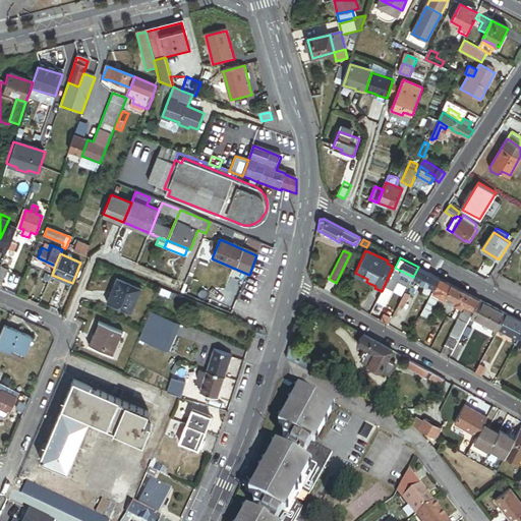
[(440,278),(418,267),(413,277),(435,288),(440,278)]
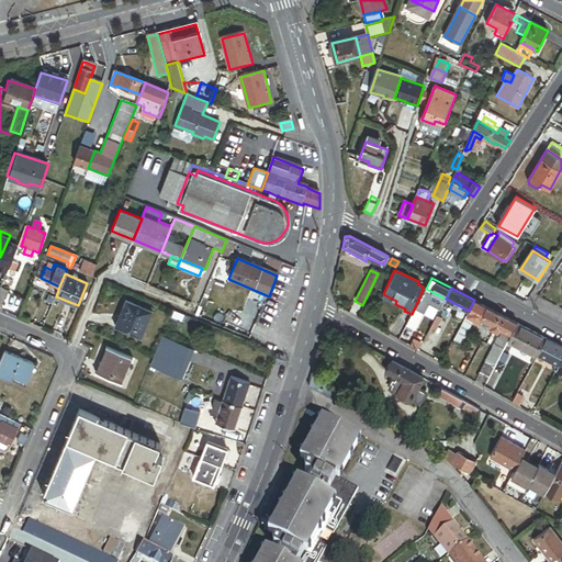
[(9,293),(0,289),(0,305),(3,306),(9,293)]
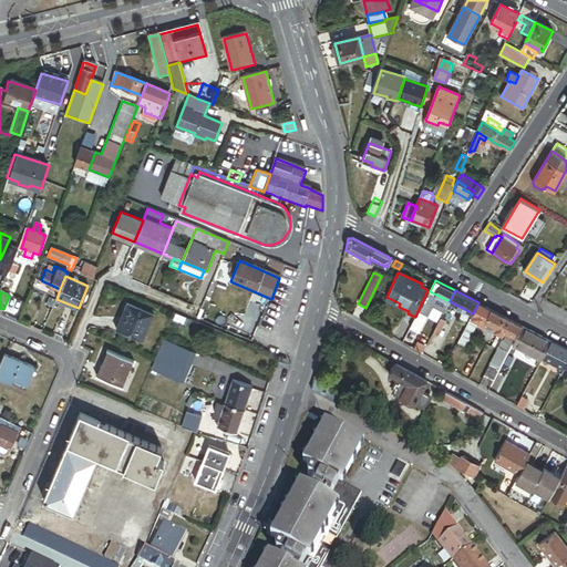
[(432,306),(444,312),(450,301),(430,291),(419,312),(426,317),(432,306)]
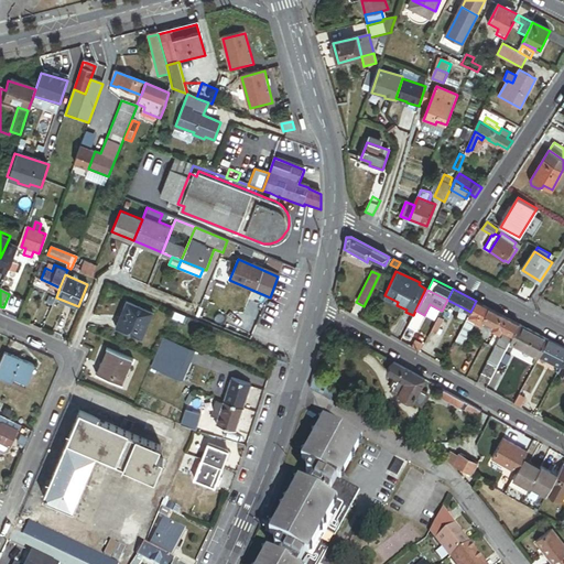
[(382,299),(397,305),(398,302),(384,295),(382,299)]
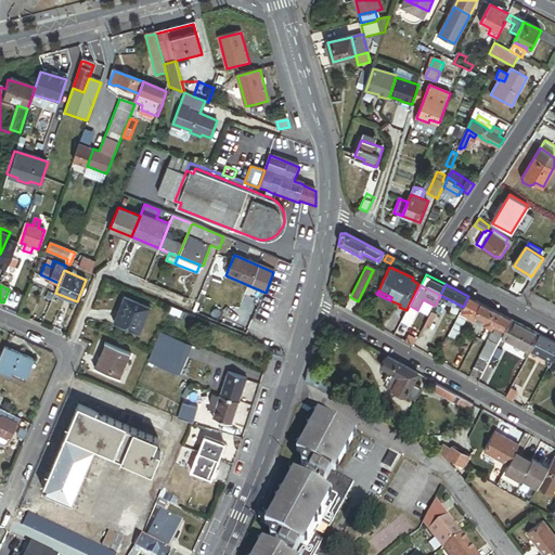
[(481,302),(468,296),(463,307),(461,311),(468,314),(475,319),(477,314),(475,313),(481,302)]
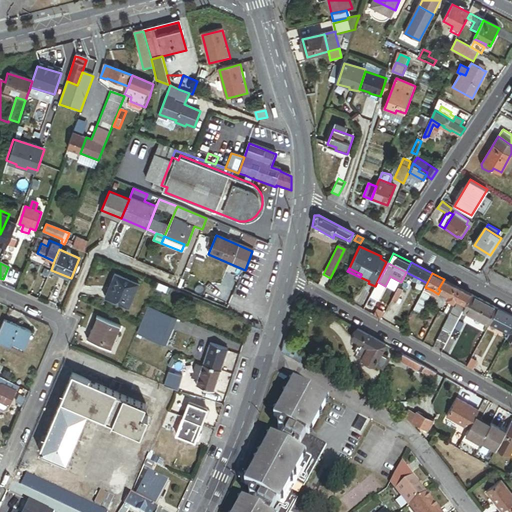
[(138,284),(115,274),(105,298),(128,307),(138,284)]
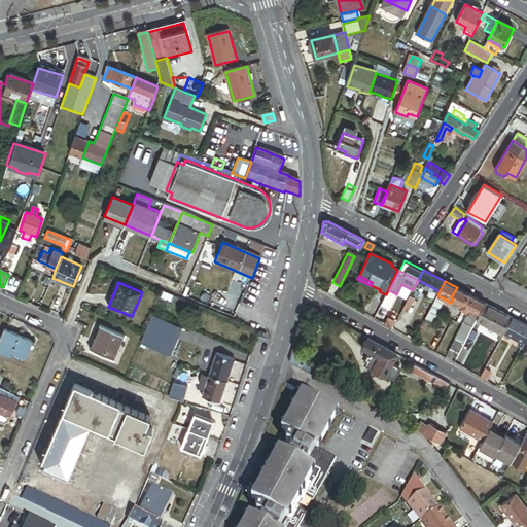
[(469,294),(457,287),(451,297),(453,299),(462,304),(465,306),(467,302),(465,301),(469,294)]
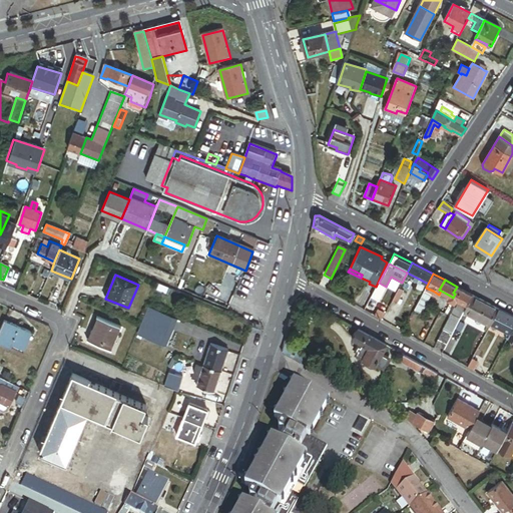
[(386,287),(379,283),(372,297),(379,300),(386,287)]
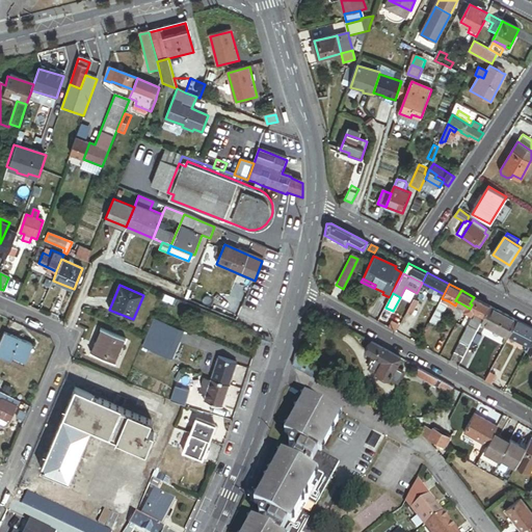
[(162,294),(160,300),(175,307),(177,300),(162,294)]
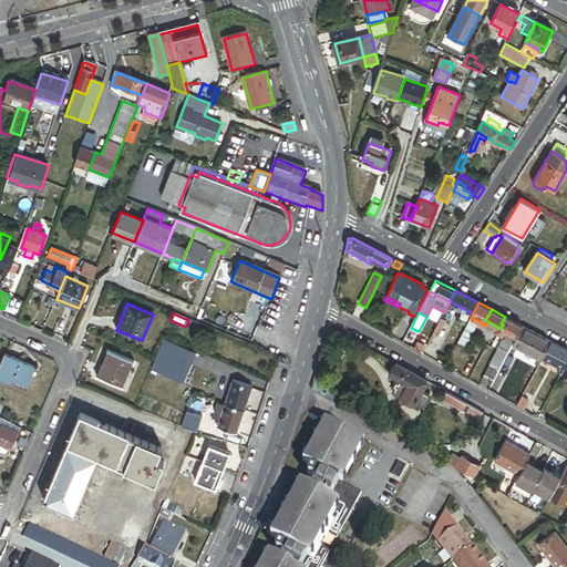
[(433,333),(437,336),(445,320),(443,319),(444,317),(442,316),(433,333)]
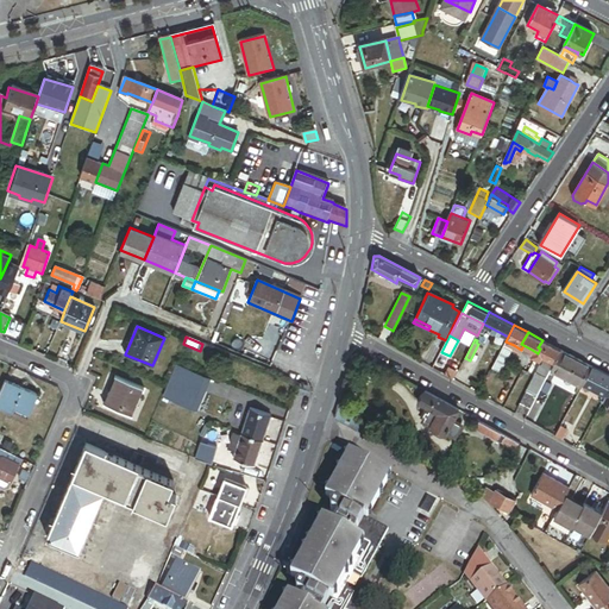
[(562,350),(542,340),(538,347),(540,349),(538,353),(554,362),(562,350)]
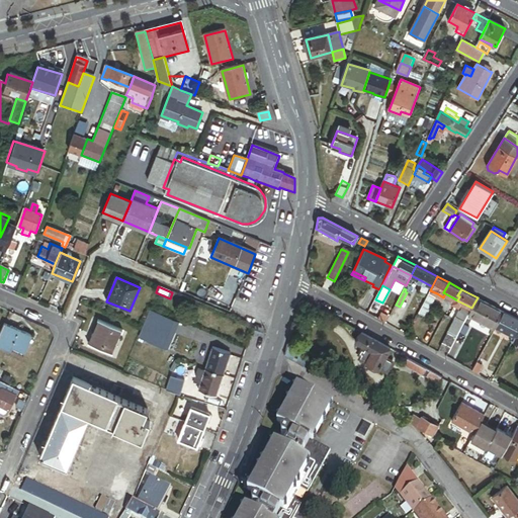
[(430,290),(418,313),(425,317),(437,293),(430,290)]
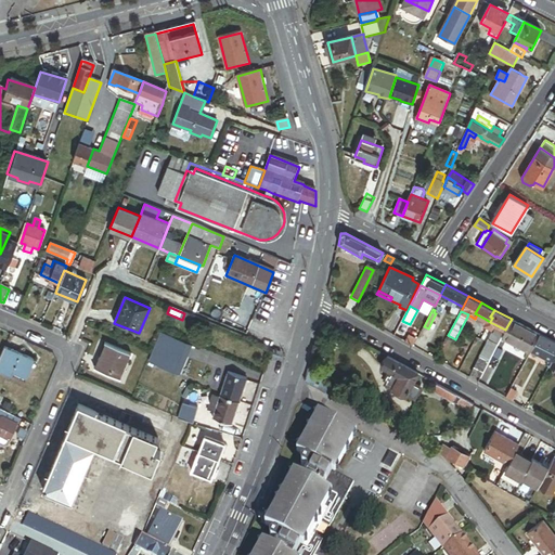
[(540,334),(512,319),(505,330),(505,332),(533,347),(540,334)]
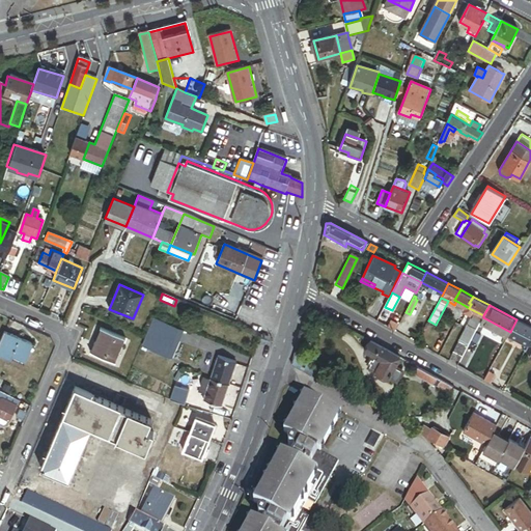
[(483,315),(469,308),(466,306),(464,310),(474,315),(472,319),(479,324),(483,317),(483,315)]
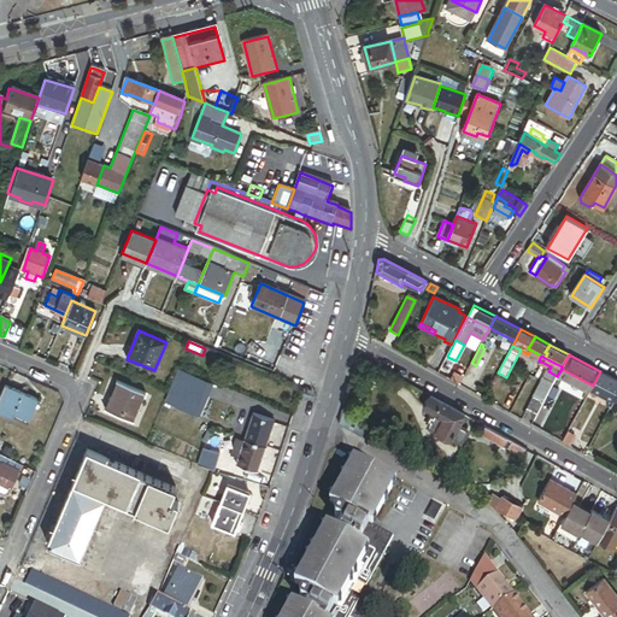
[(562,369),(557,376),(589,393),(591,388),(593,386),(562,369)]
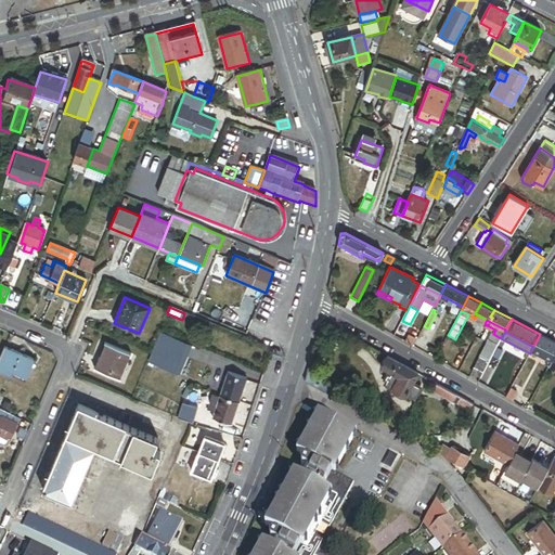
[(472,372),(480,377),(501,338),(493,334),(492,333),(472,372)]
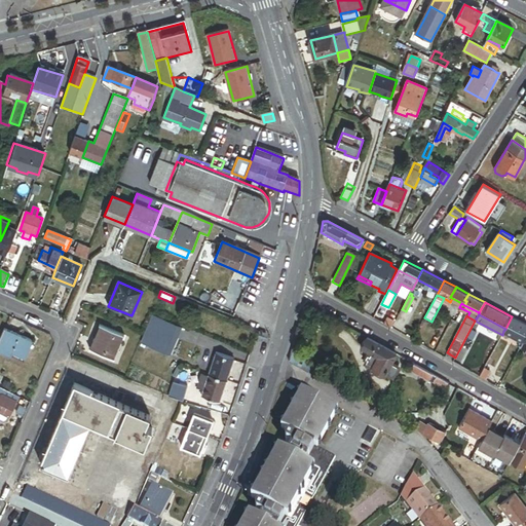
[(156,316),(144,345),(172,358),(184,329),(156,316)]
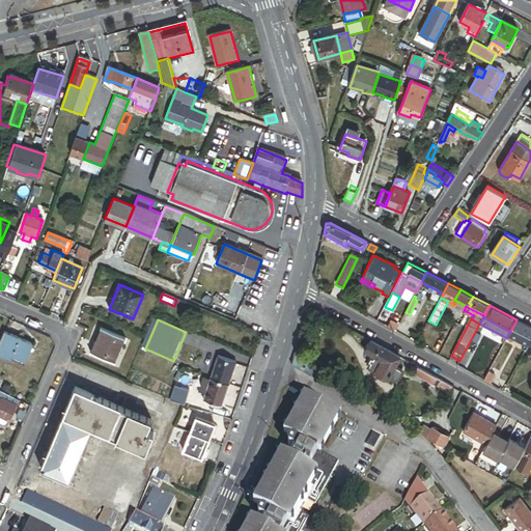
[(530,338),(530,327),(516,319),(510,332),(508,334),(526,343),(528,344),(530,338)]
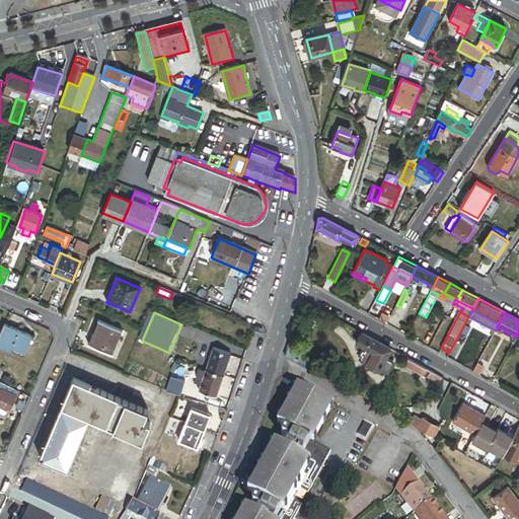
[(98,319),(93,334),(96,335),(101,320),(98,319)]
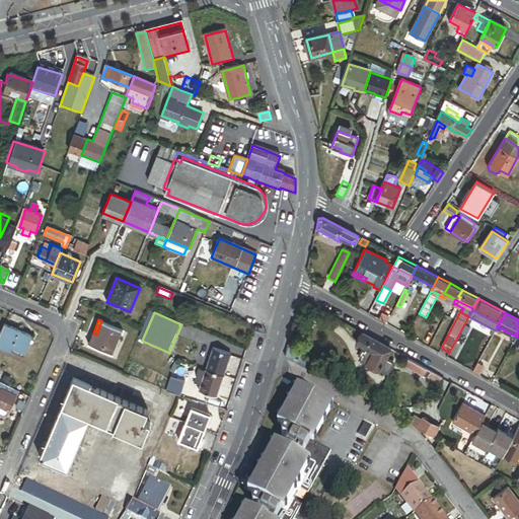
[(96,335),(93,334),(88,344),(112,353),(122,328),(101,320),(96,335)]
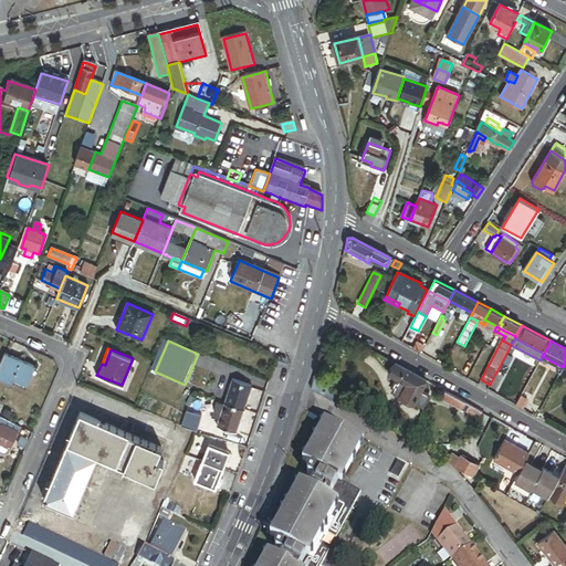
[(33,366),(3,353),(0,360),(0,376),(11,381),(12,378),(25,384),(33,366)]
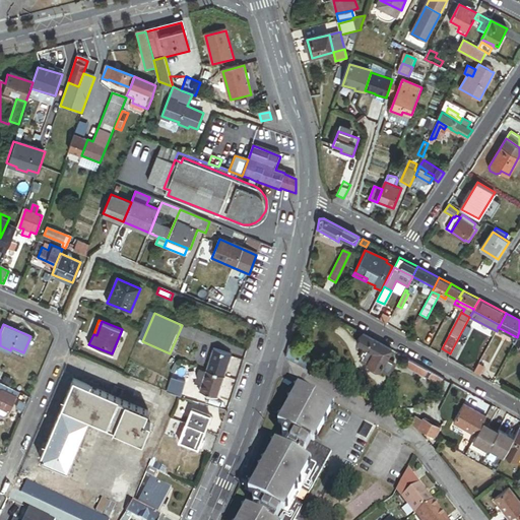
[(392,350),(363,333),(356,343),(367,349),(366,352),(364,350),(361,355),(363,356),(362,360),(369,364),(368,365),(380,372),(381,370),(388,374),(394,363),(387,359),(392,350)]
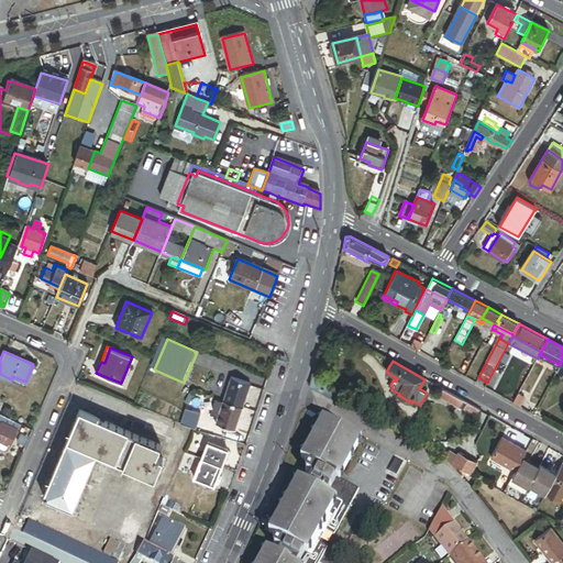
[(225,401),(244,408),(252,385),(233,378),(231,384),(227,396),(225,401)]
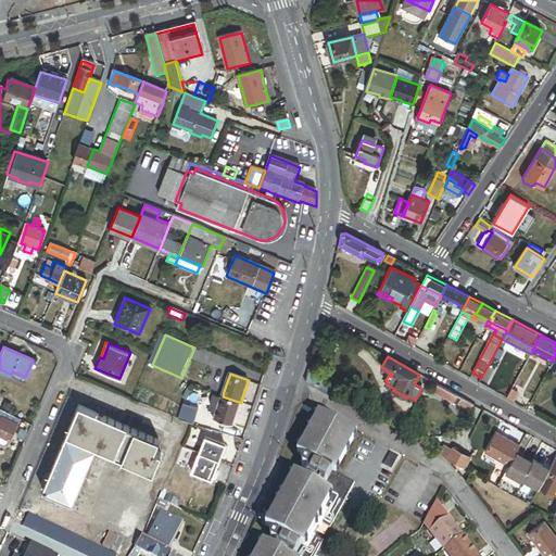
[(329,384),(307,374),(305,380),(326,391),(329,384)]
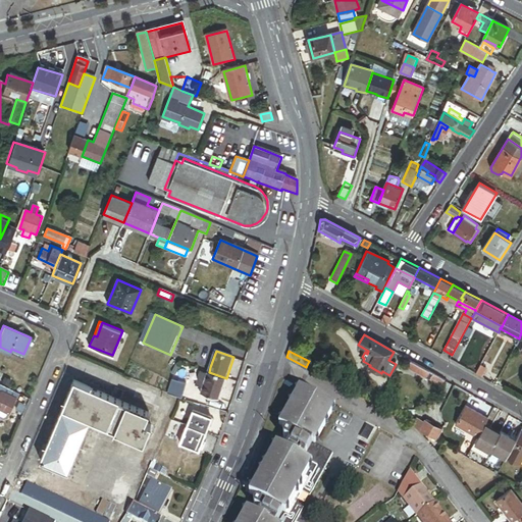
[(210,367),(214,356),(208,354),(204,365),(210,367)]
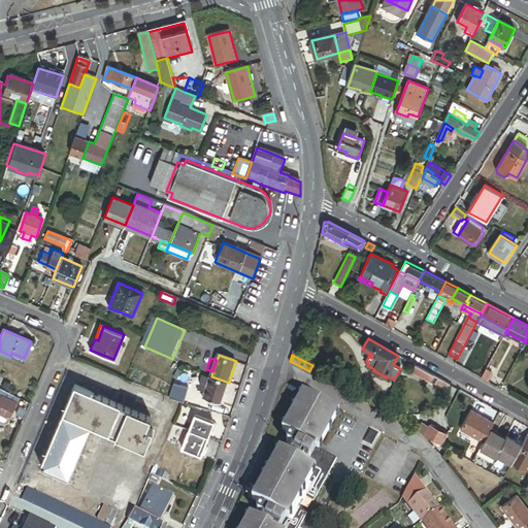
[(430,382),(434,375),(416,365),(413,372),(430,382)]
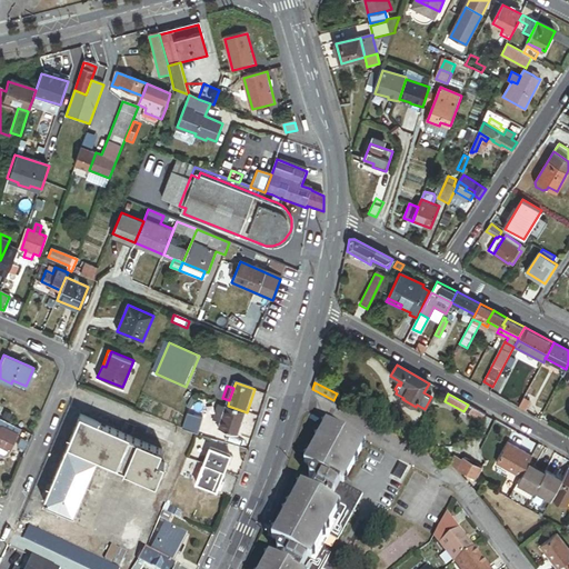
[(523,397),(518,407),(525,410),(530,401),(523,397)]
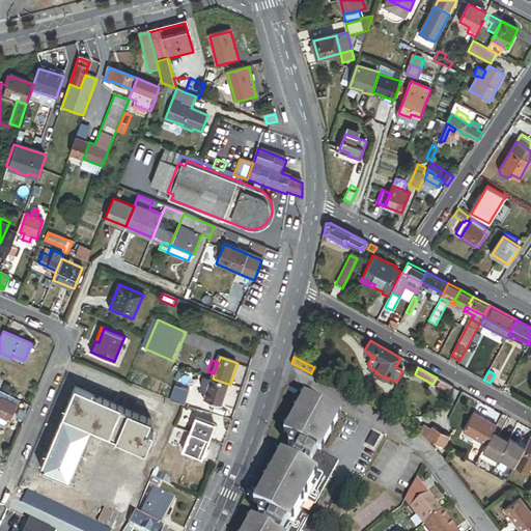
[(204,376),(199,390),(207,392),(213,379),(204,376)]
